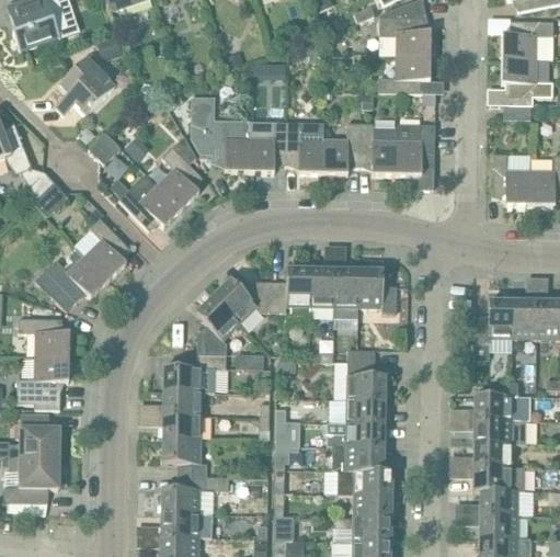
[(24,0),(9,6),(18,31),(13,32),(20,53),(60,38),(71,34),(77,33),(65,0),(24,0)]
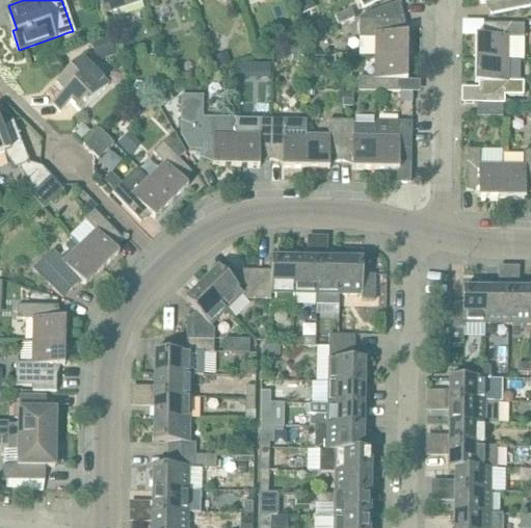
[(100,0),(104,10),(134,0),(100,0)]
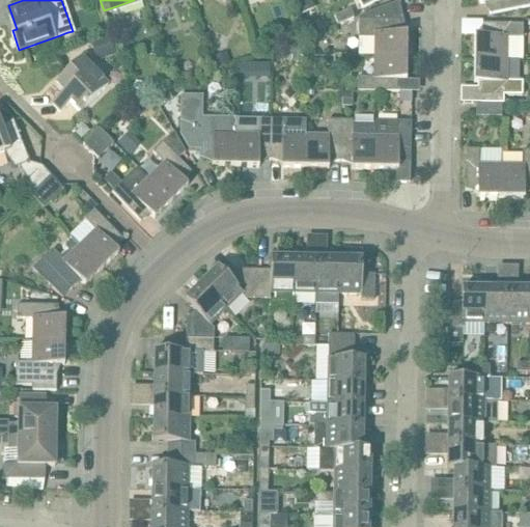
[(359,35),(359,53),(375,53),(408,53),(408,52),(411,52),(411,49),(411,43),(411,39),(408,39),(408,30),(400,30),(400,18),(400,0),(395,0),(365,11),(366,18),(359,18),(359,31),(359,35)]
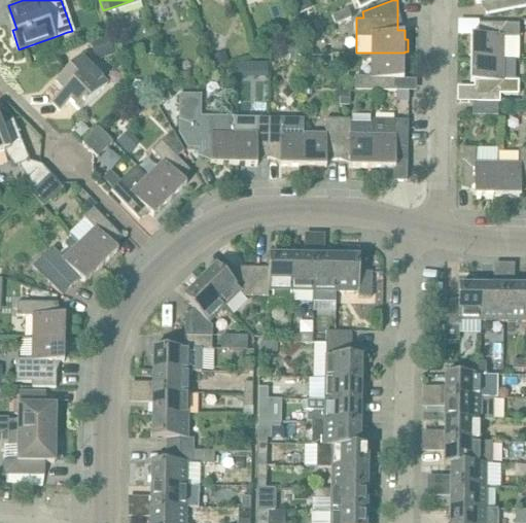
[(477,0),(477,1),(481,0),(484,0),(487,11),(525,3),(525,0),(477,0)]
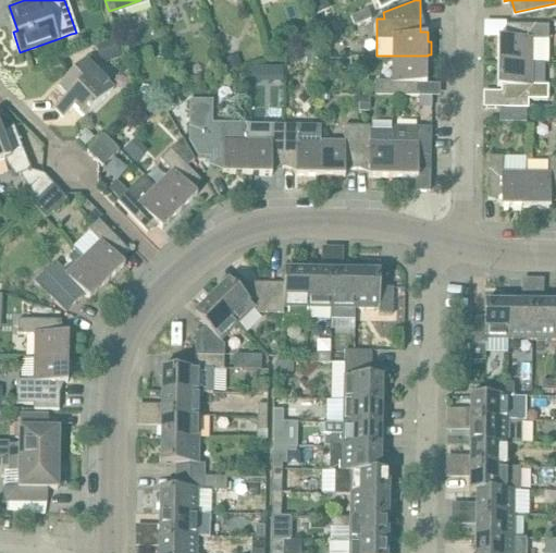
[(369,7),(351,13),(356,22),(372,15),(369,7)]
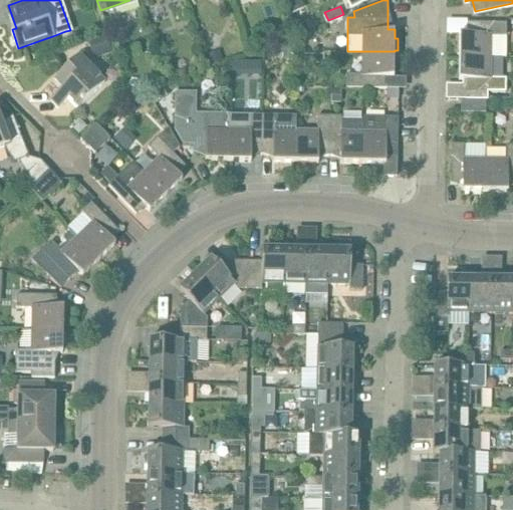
[(460,32),(460,54),(491,54),(491,34),(507,34),(507,20),(468,20),(467,32),(460,32)]
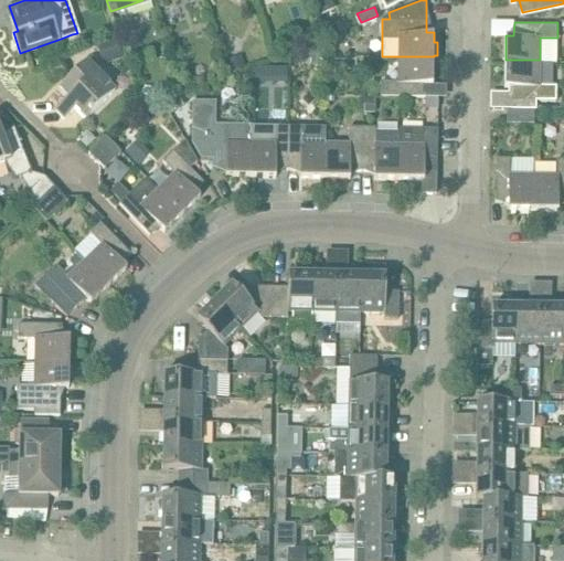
[(117,34),(97,41),(99,48),(106,54),(121,49),(117,34)]
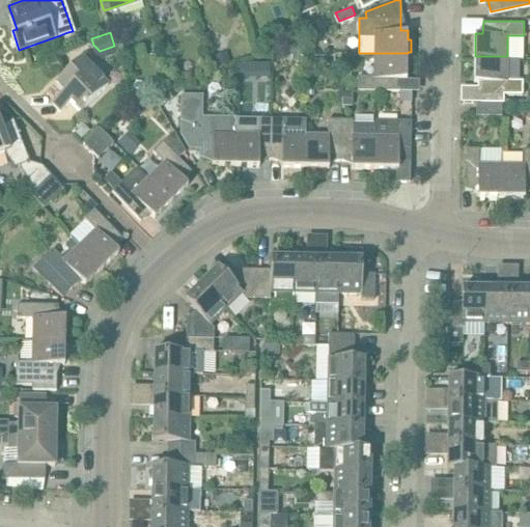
[(295,42),(294,59),(305,60),(305,52),(306,52),(307,42),(295,42)]
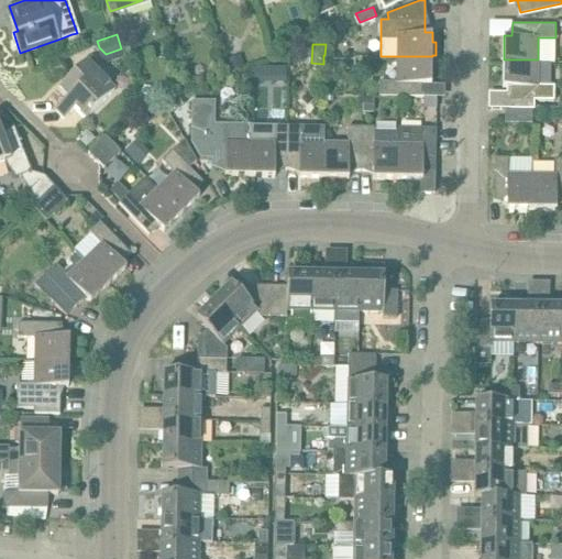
[(242,53),(228,57),(232,70),(246,65),(242,53)]
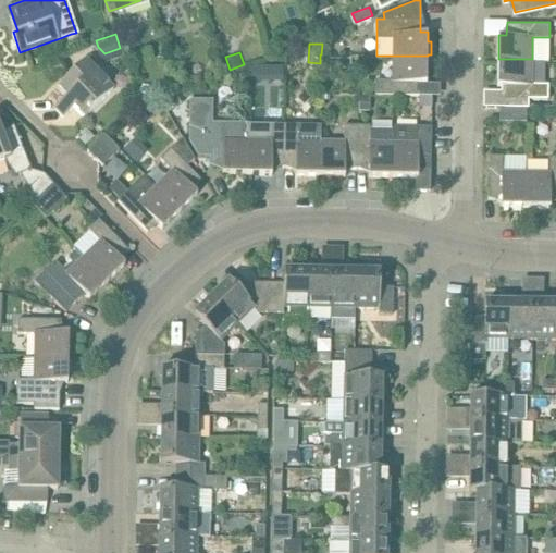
[(100,64),(89,53),(60,82),(69,91),(56,106),(64,114),(74,105),(85,115),(114,86),(96,68),(100,64)]
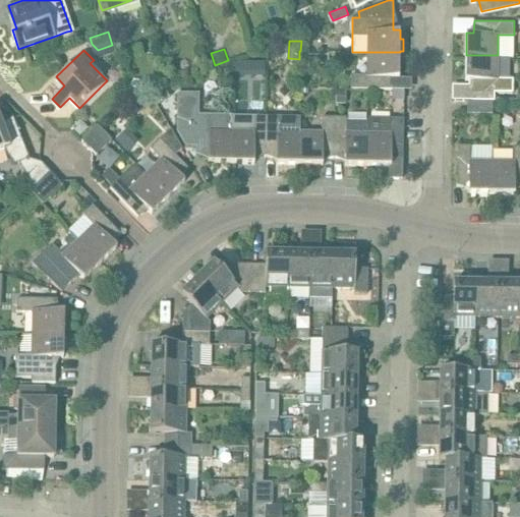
[(321,51),(309,51),(308,62),(321,62),(321,51)]
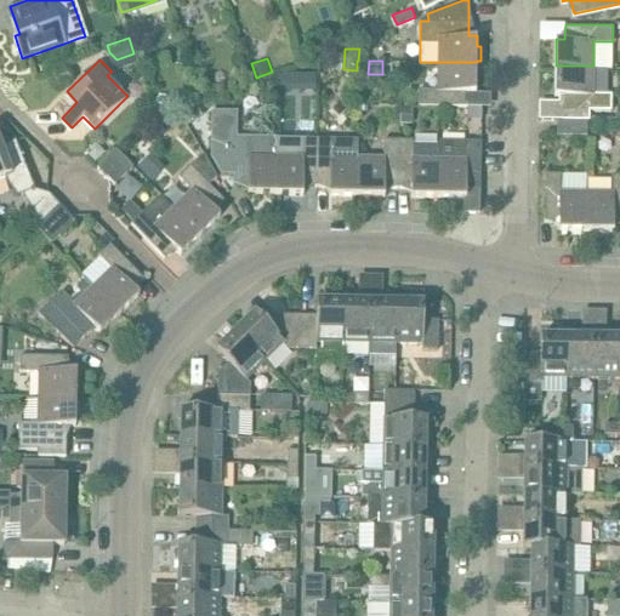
[(477,62),(438,62),(438,87),(420,87),(420,103),(467,104),(467,90),(476,90),(477,62)]
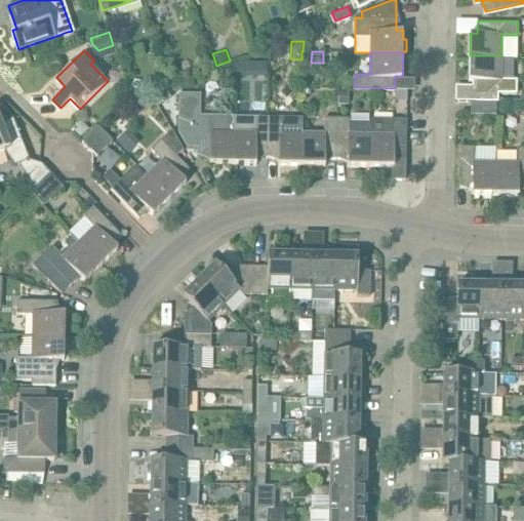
[(477,99),(496,99),(498,99),(498,91),(517,91),(517,78),(501,78),(501,55),(470,55),(469,79),(477,79),(477,99)]
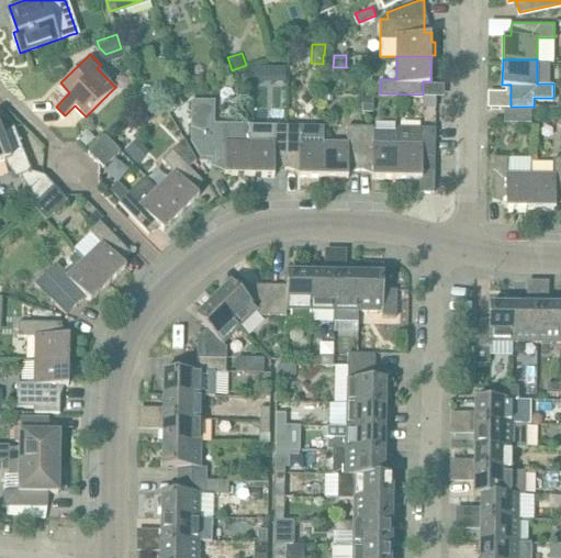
[(284,78),(284,60),(267,60),(267,78),(284,78)]
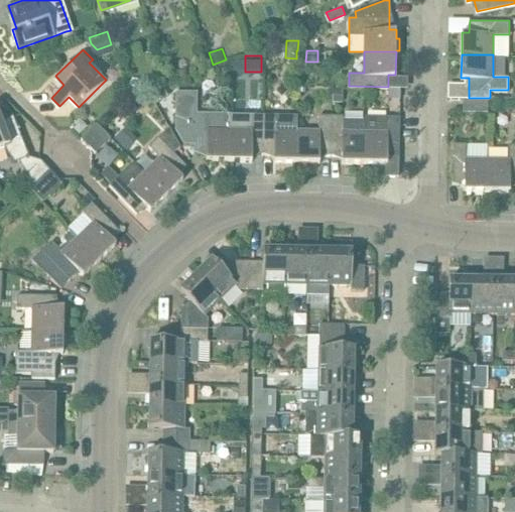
[(334,87),(334,101),(344,101),(344,87),(334,87)]
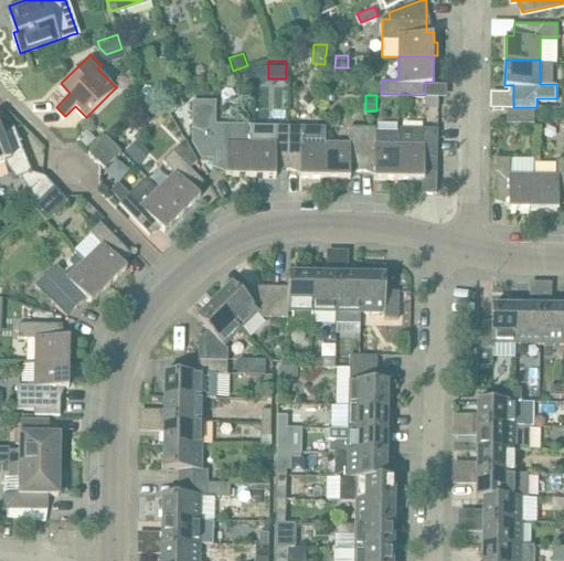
[(426,95),(426,106),(438,106),(439,95),(426,95)]
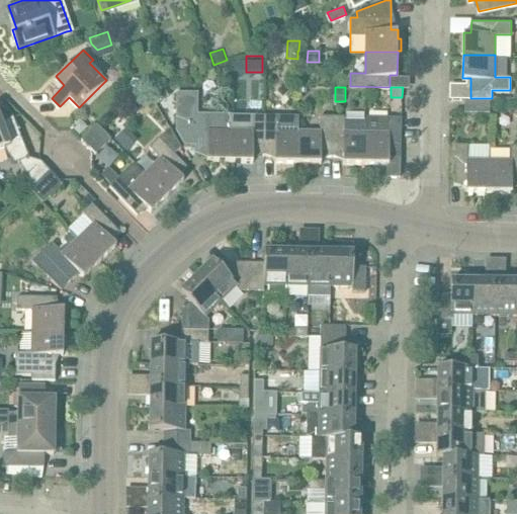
[(177,90),(176,129),(185,143),(196,143),(195,152),(207,152),(207,160),(231,160),(231,112),(198,112),(198,90),(177,90)]
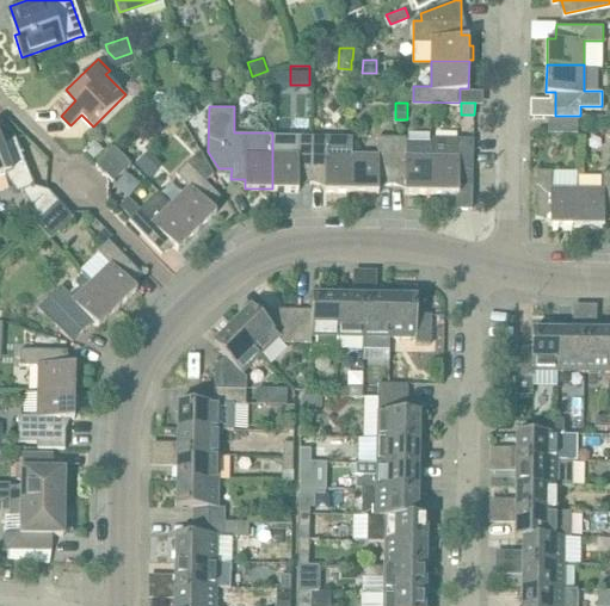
[(578,116),(555,116),(548,116),(548,130),(578,130),(578,116)]
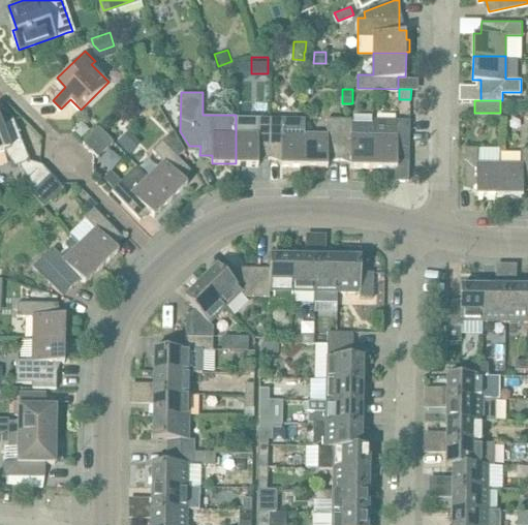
[(236,115),(236,163),(258,163),(258,156),(270,156),(271,116),(236,115)]
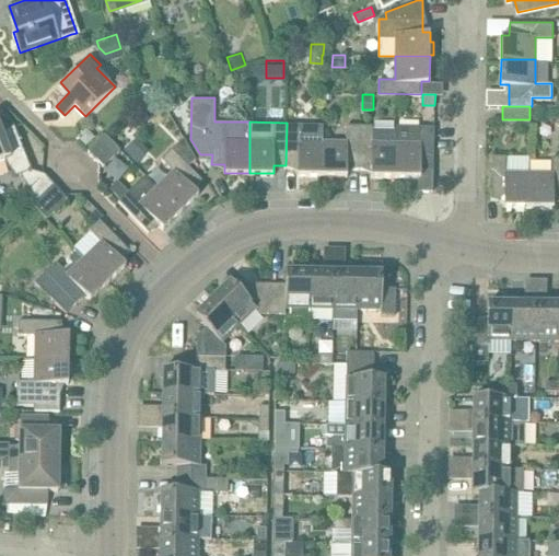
[(323,174),(323,140),(324,123),(287,123),(286,165),(298,165),(298,174),(323,174)]
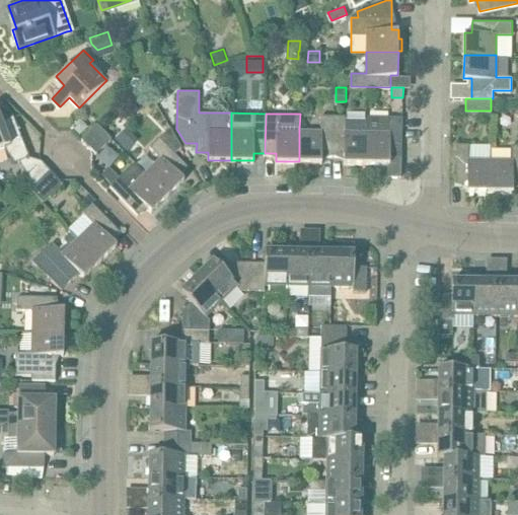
[(0,147),(4,146),(15,161),(29,156),(13,115),(1,120),(0,117),(0,147)]
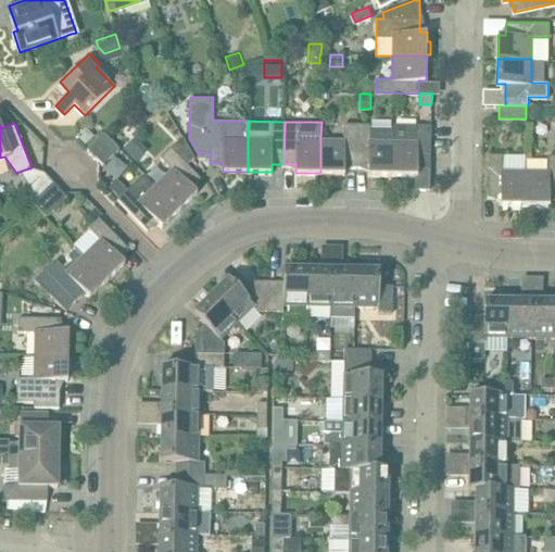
[(343,139),(320,139),(320,173),(344,174),(345,165),(356,165),(357,123),(343,123),(343,139)]
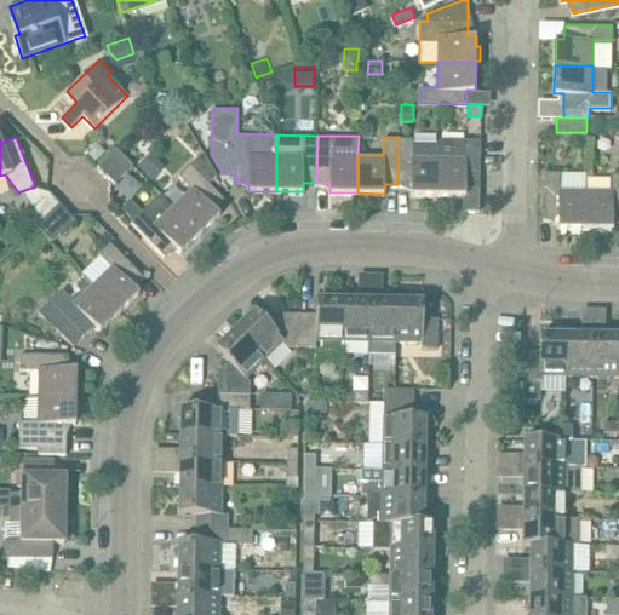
[(439,194),(440,142),(414,141),(414,137),(399,137),(397,184),(411,185),(411,194),(439,194)]
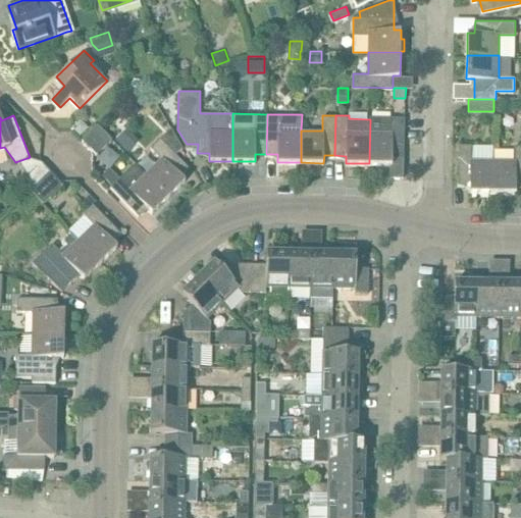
[(404,157),(405,116),(370,116),(370,119),(369,163),(393,164),(393,156),(404,157)]
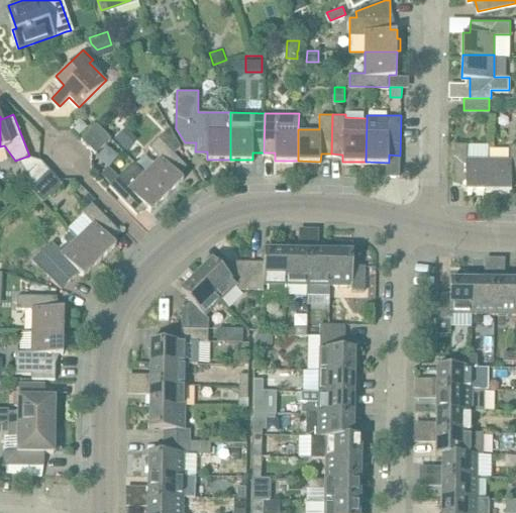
[(96,151),(111,136),(97,122),(82,137),(96,151)]
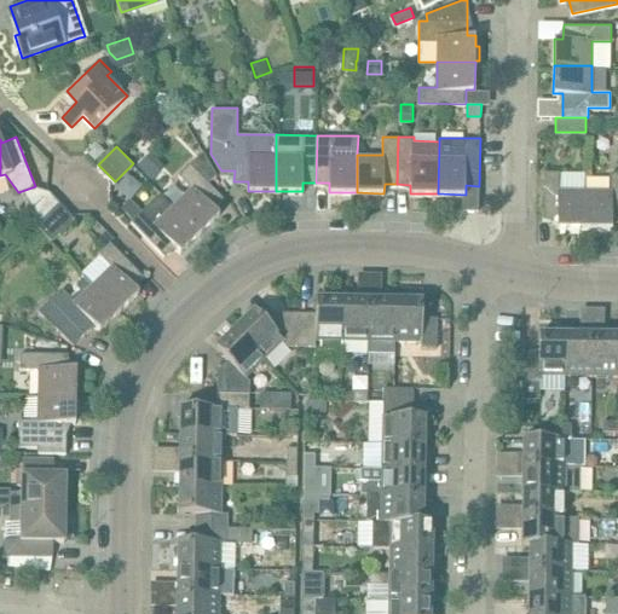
[(192,187),(174,206),(201,232),(220,213),(214,207),(224,197),(209,181),(218,174),(203,151),(179,174),(192,187)]
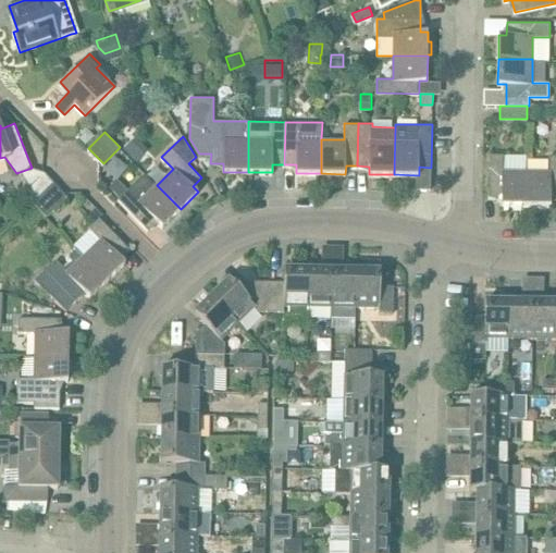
[(490,154),(489,196),(502,197),(502,205),(526,205),(527,171),(504,171),(504,154),(490,154)]
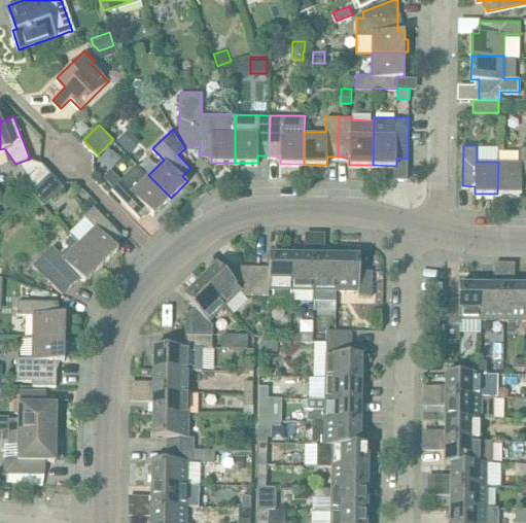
[(498,162),(497,194),(521,195),(521,186),(525,186),(525,145),(520,146),(520,162),(498,162)]
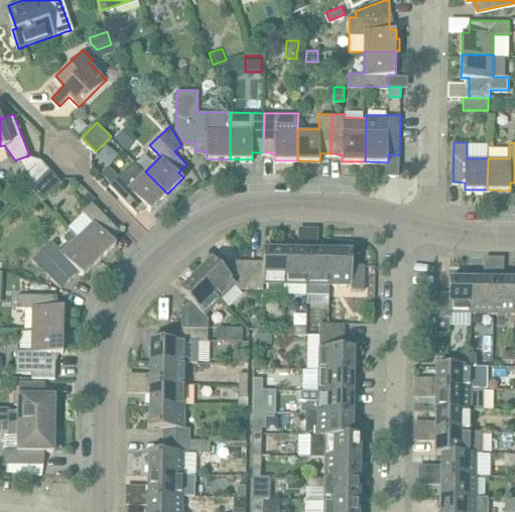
[(31,185),(49,167),(41,158),(22,176),(31,185)]
